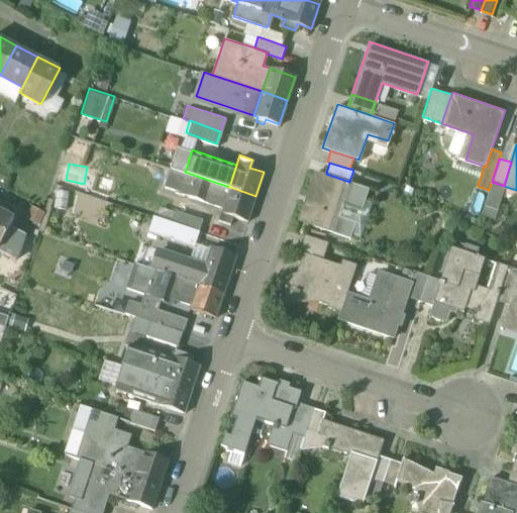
[(185,172),(171,168),(165,184),(176,188),(175,191),(189,196),(196,176),(185,172)]
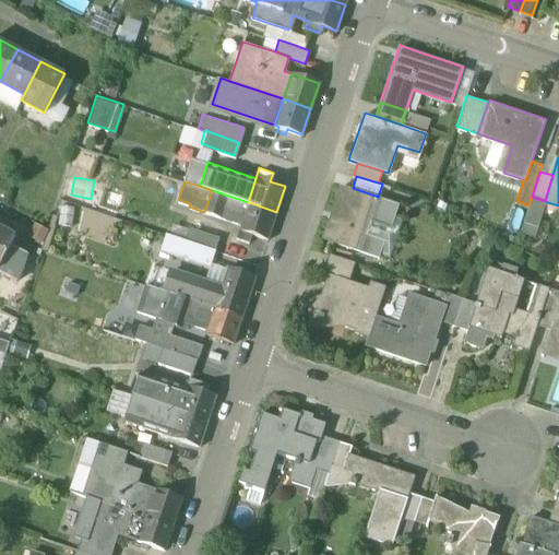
[(353,188),(339,184),(320,238),(380,259),(381,254),(390,256),(403,217),(395,215),(399,203),(378,197),(353,188)]
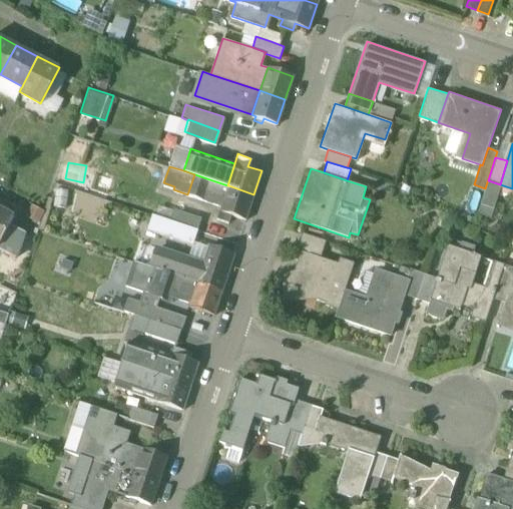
[(209,179),(194,174),(187,194),(202,199),(209,179)]
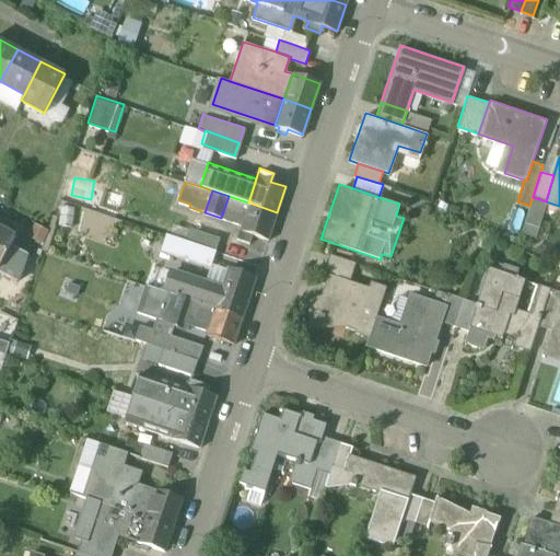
[(248,203),(229,196),(221,218),(242,224),(249,203),(248,203)]
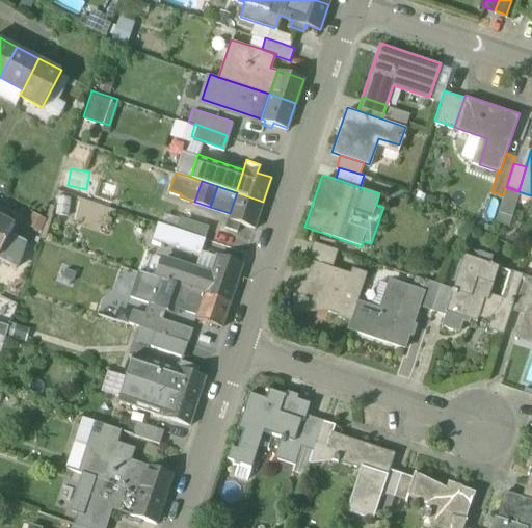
[(519,191),(506,187),(498,211),(511,215),(519,191)]
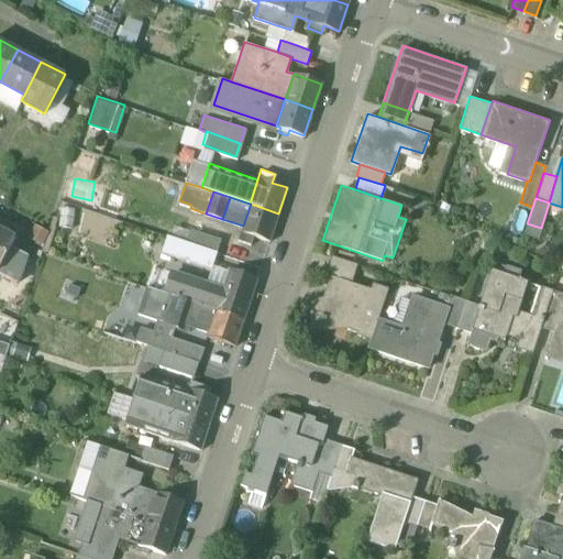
[(278,214),(251,204),(243,226),(242,230),(254,233),(269,239),(278,214)]
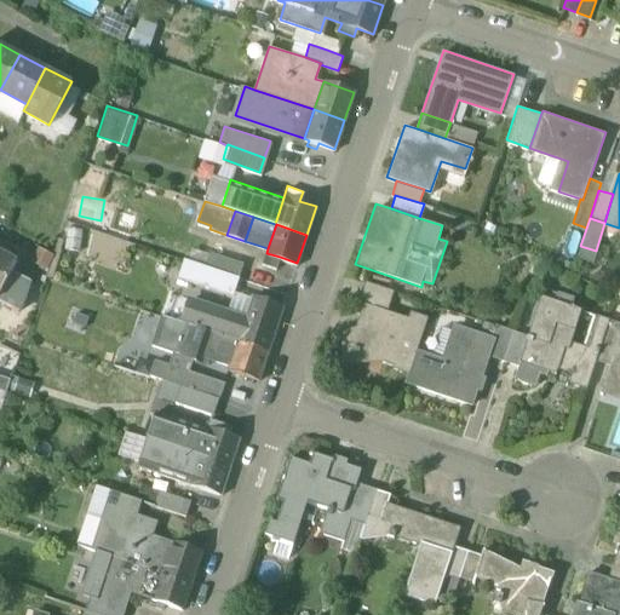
[(242,262),(211,251),(206,265),(237,276),(239,276),(242,262)]
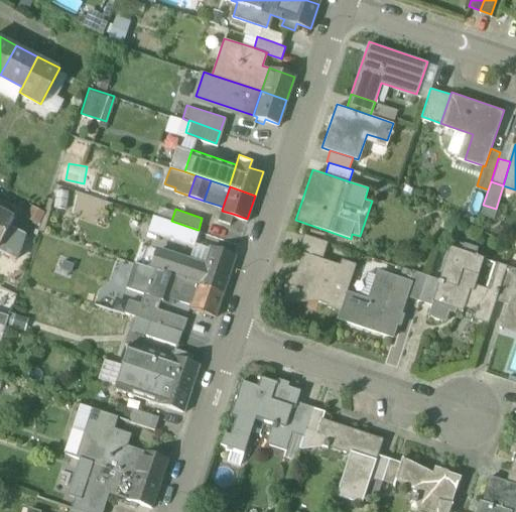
[(0,240),(8,225),(13,217),(0,210),(0,240)]
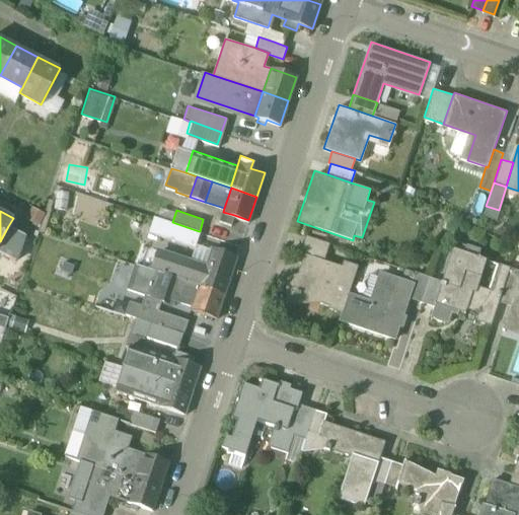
[(234,215),(223,212),(220,219),(231,223),(234,215)]
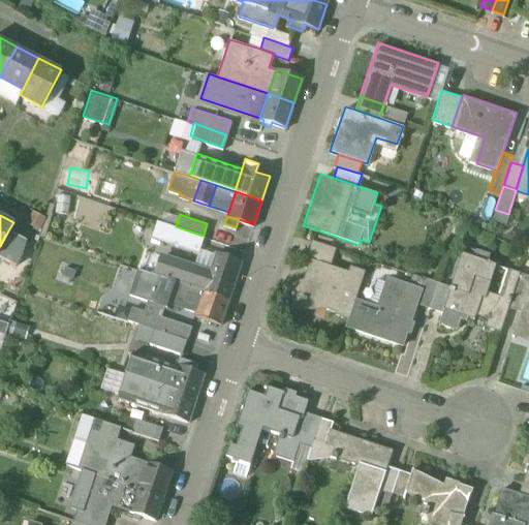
[(203,236),(176,226),(157,220),(151,236),(198,251),(204,236),(203,236)]
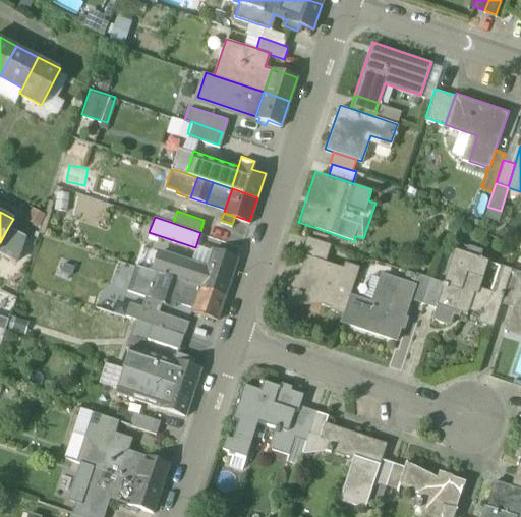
[(23,234),(8,227),(0,242),(0,252),(15,261),(23,234)]
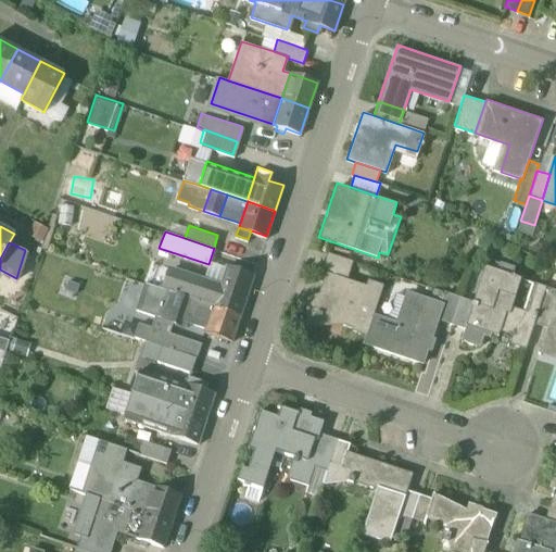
[(353,260),(327,251),(323,266),(348,275),(353,260)]
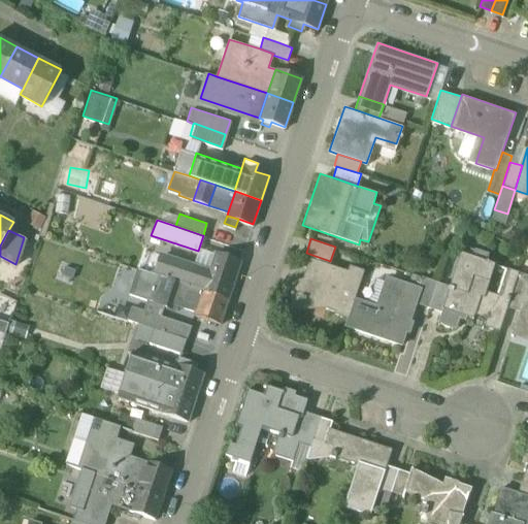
[(489,252),(475,248),(473,254),(487,259),(489,252)]
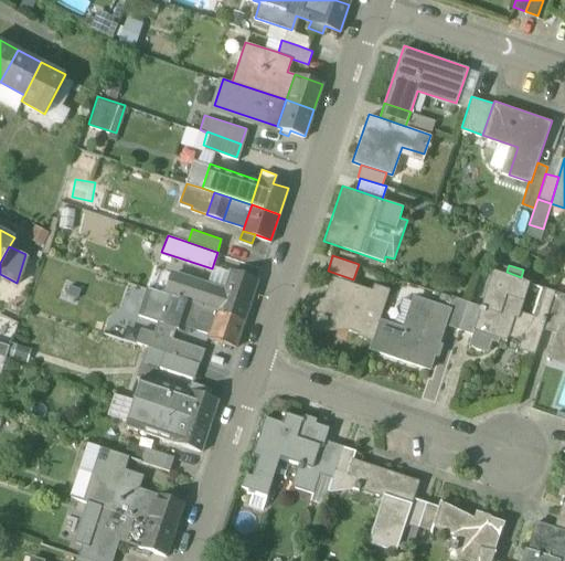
[(507,272),(494,268),(482,305),(475,328),(476,328),(496,335),(507,338),(508,334),(521,338),(519,347),(534,352),(545,318),(520,309),(530,281),(521,277),(507,272)]
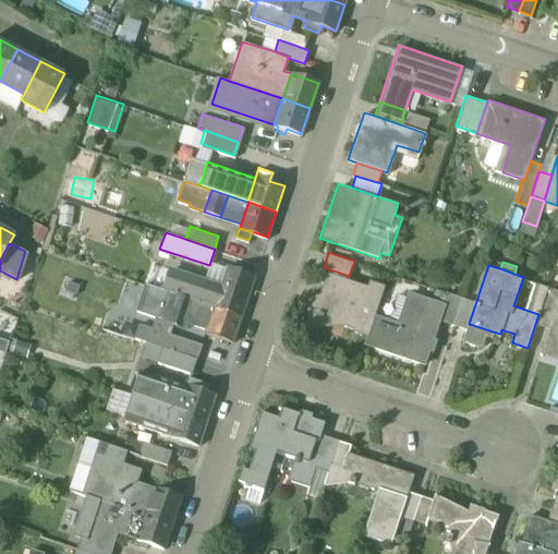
[(254,275),(227,266),(222,279),(250,289),(254,275)]
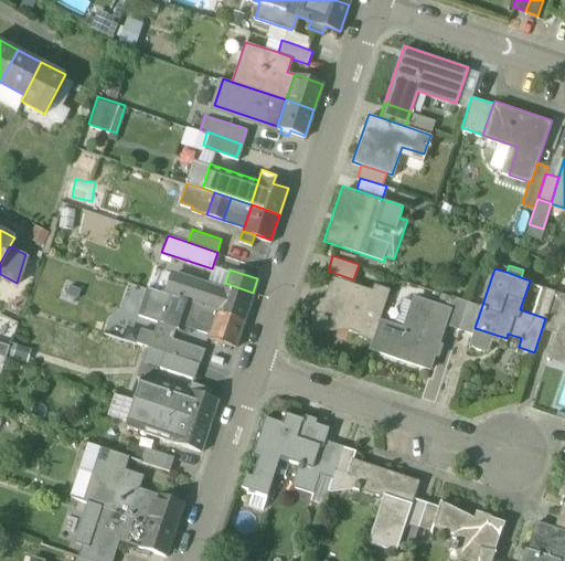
[(353,279),(328,271),(323,284),(331,286),(328,295),(310,302),(312,326),(324,330),(329,317),(350,325),(349,328),(359,331),(359,335),(372,339),(380,318),(390,288),(374,283),(372,289),(352,283),(353,279)]
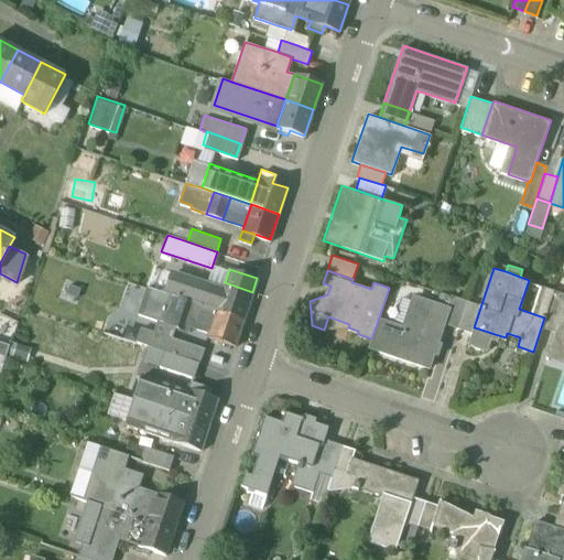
[(223,288),(175,271),(166,292),(195,302),(216,309),(223,288)]
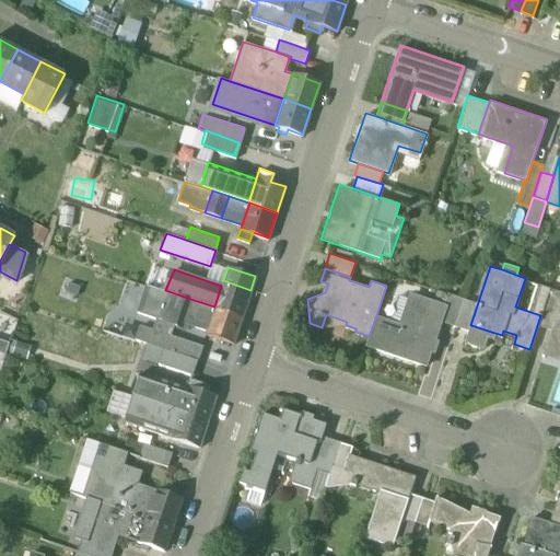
[(251,290),(223,280),(221,286),(214,307),(242,316),(251,290)]
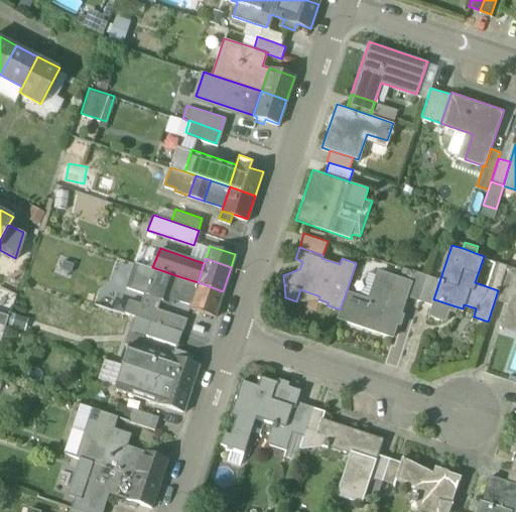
[(152,267),(135,262),(127,286),(144,292),(152,267)]
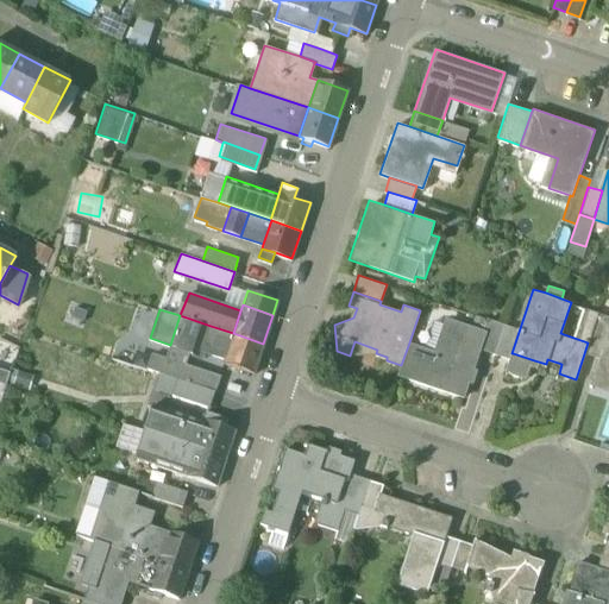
[(608,314),(598,310),(589,339),(602,344),(607,329),(608,329),(608,314)]
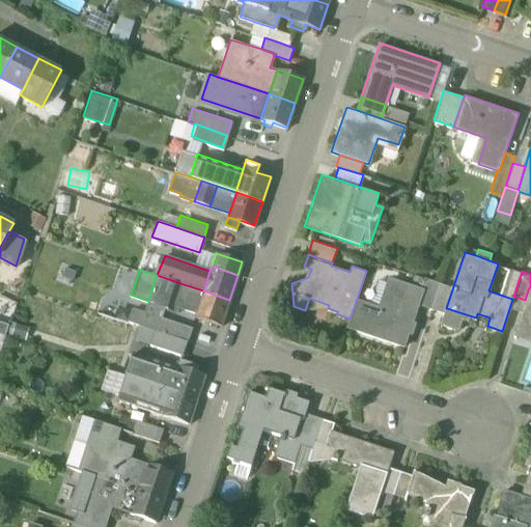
[(184,284),(157,275),(148,301),(165,306),(175,310),(177,304),(184,284)]
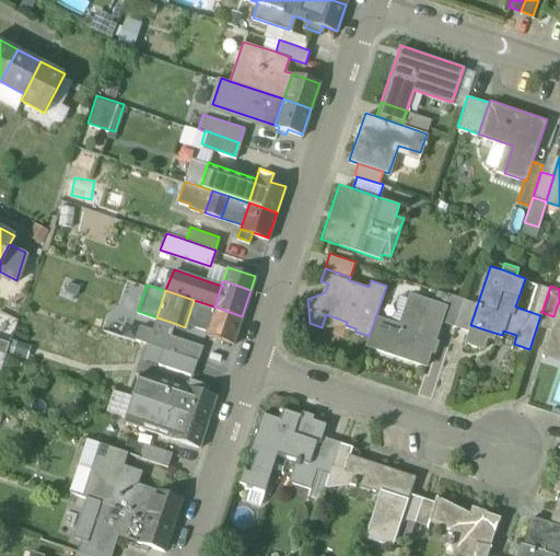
[(399,323),(376,315),(369,336),(366,343),(427,362),(441,320),(446,304),(443,303),(409,292),(399,323)]
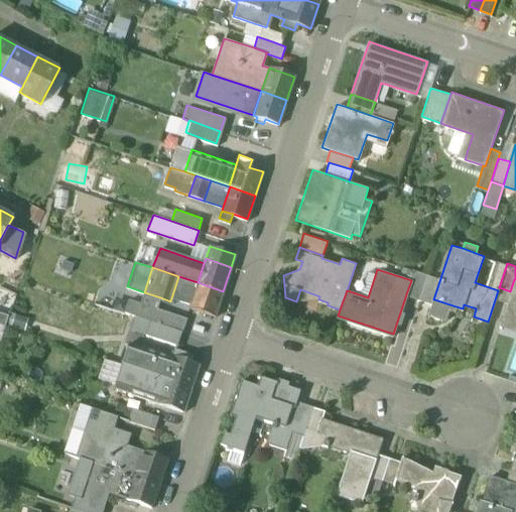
[(427,274),(411,269),(408,279),(411,280),(406,294),(419,298),(427,274)]
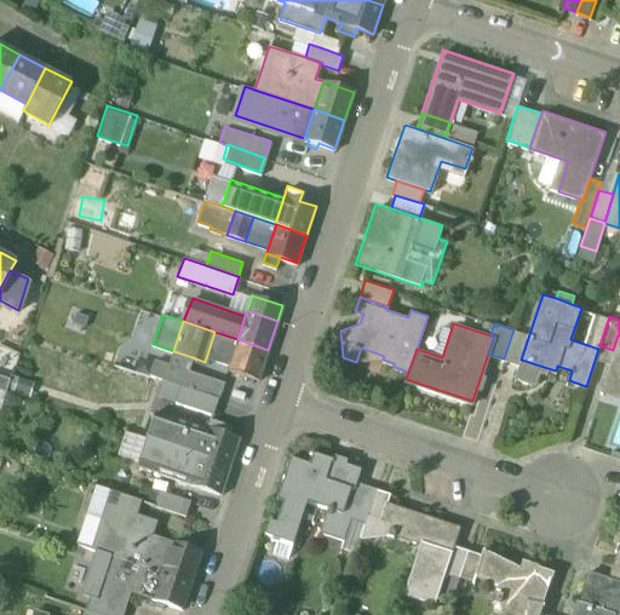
[(529,334),(514,328),(514,329),(504,358),(520,363),(521,365),(522,360),(521,360),(529,334)]
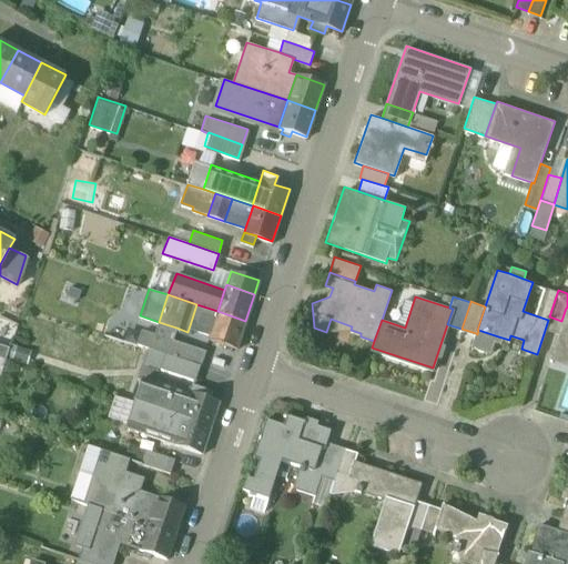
[(217,311),(196,304),(190,325),(211,332),(217,311)]
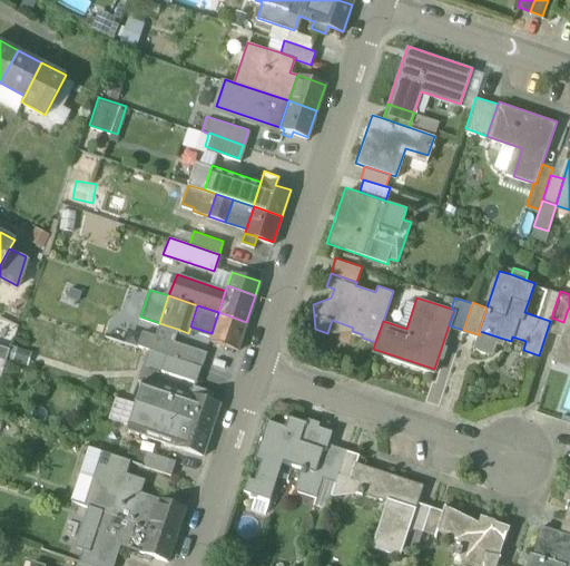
[(569,309),(568,309),(563,322),(551,360),(554,361),(559,350),(569,352),(569,309)]
